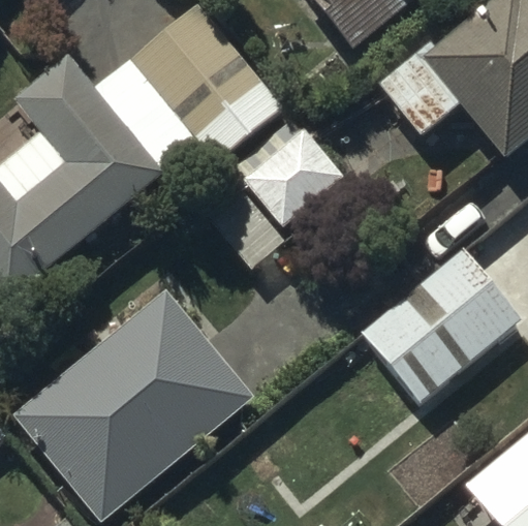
[(314,0),(352,45),(406,0),(314,0)]
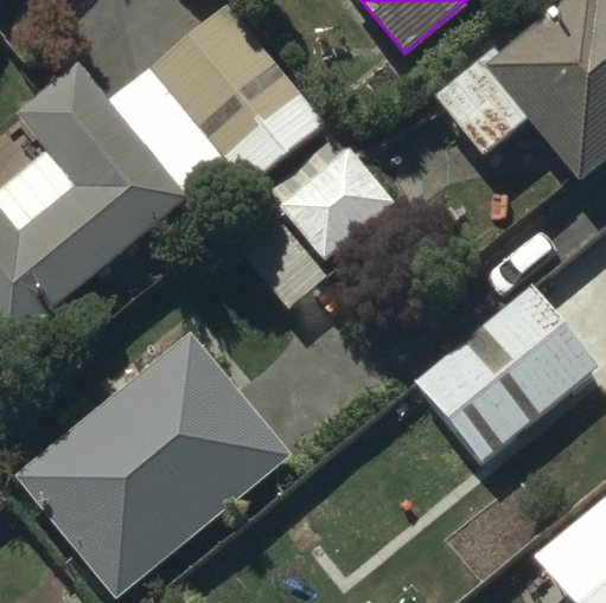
[(562,0),(498,53),(491,46),(432,95),(482,154),(527,117),(579,181),(605,159),(605,0),(562,0)]
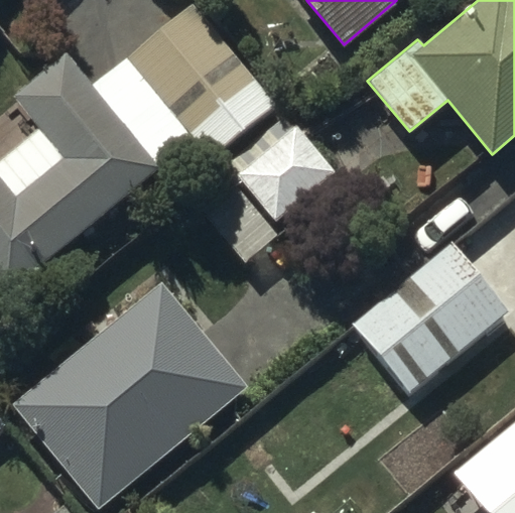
[(192,2),(127,55),(210,157),(275,104),(192,2)]
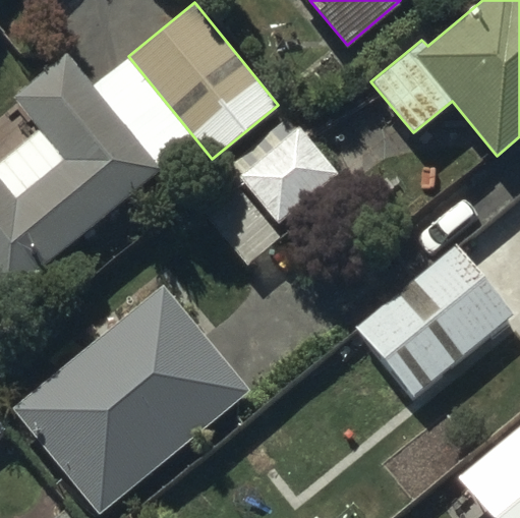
[(66,51),(10,96),(38,128),(0,158),(0,285),(6,294),(162,169),(66,51)]
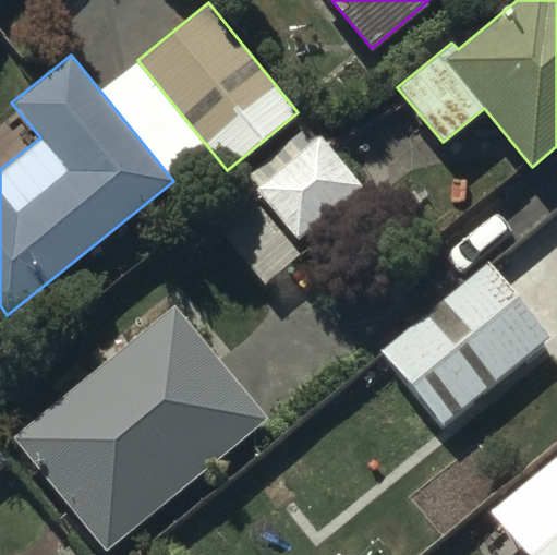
[(364,181),(319,132),(256,189),(301,238),(364,181)]
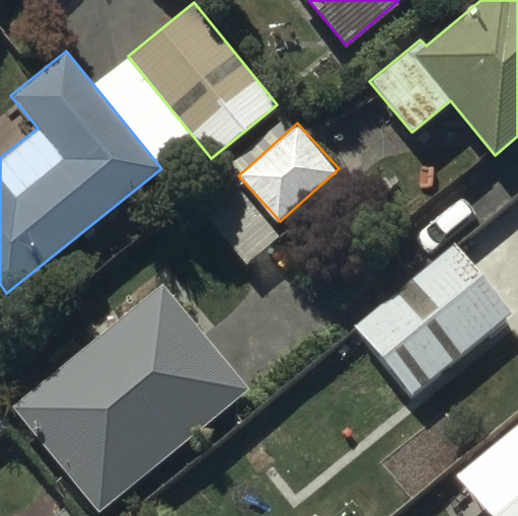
[(412,394),(511,311),(455,244),(355,326),(412,394)]
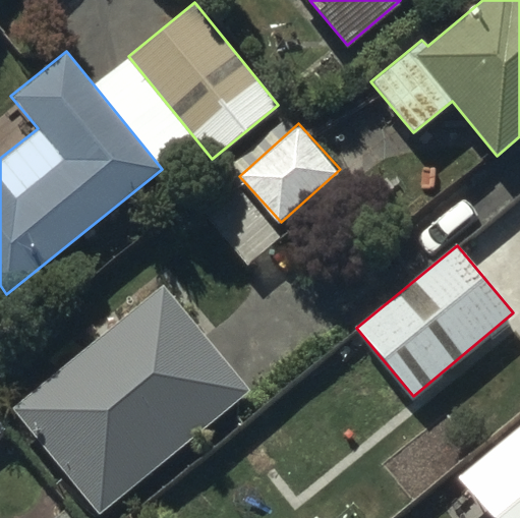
[(164,284),(12,407),(98,512),(250,389),(164,284)]
